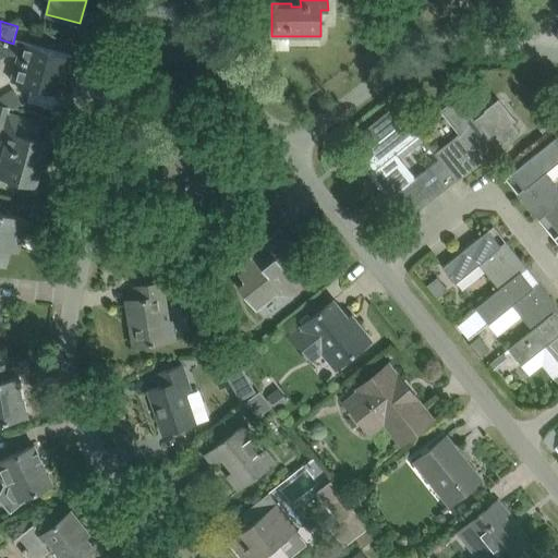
[(72,55),(22,41),(19,56),(11,81),(61,94),(61,93),(60,93),(63,80),(70,81),(70,74),(64,73),(70,56),(71,56),(72,55)]
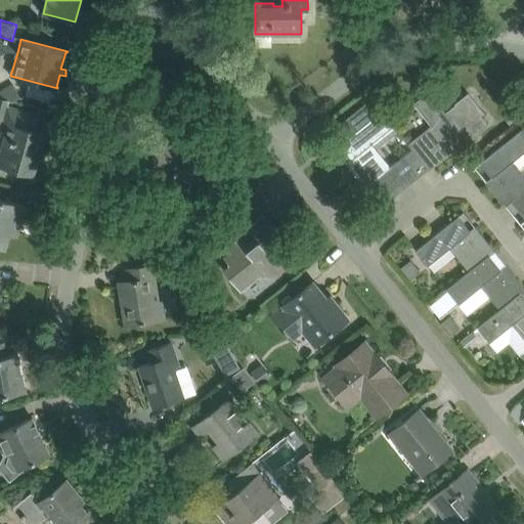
[(0,89),(0,95),(1,97),(9,100),(13,101),(22,96),(13,83),(0,89)]
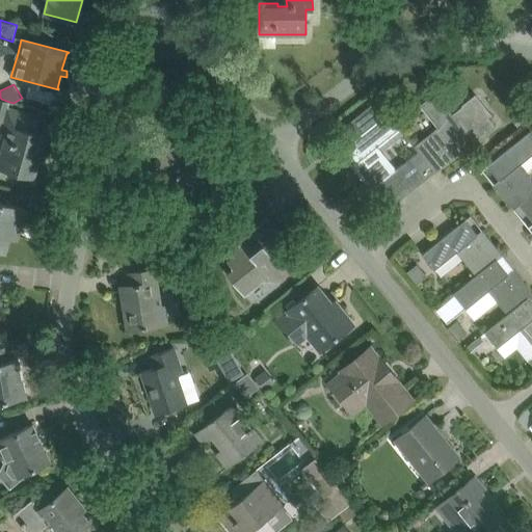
[(474,140),(494,125),(478,104),(466,103),(453,113),(436,91),(420,104),(433,121),(439,127),(414,145),(419,152),(409,159),(425,179),(434,171),(435,173),(460,152),(456,147),(470,136),(474,140)]
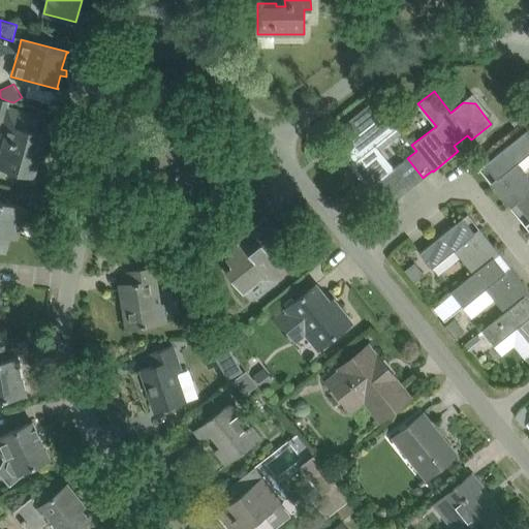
[(395,168),(375,144),(398,126),(375,98),(342,125),(352,137),(343,146),(354,160),(349,164),(369,189),(370,189),(379,181),(387,174),(395,168)]
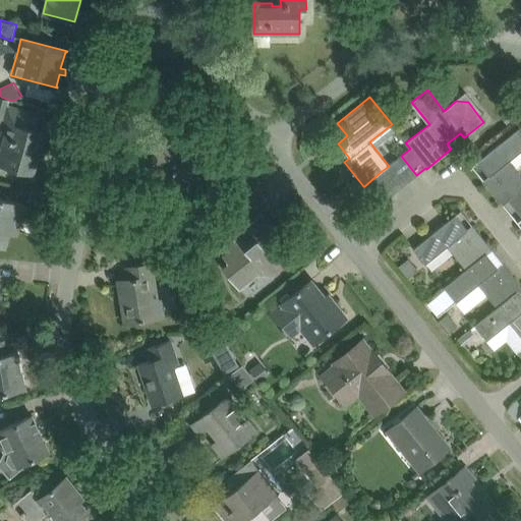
[(40,115),(8,106),(3,122),(8,124),(0,156),(0,164),(34,173),(45,132),(36,129),(40,115)]
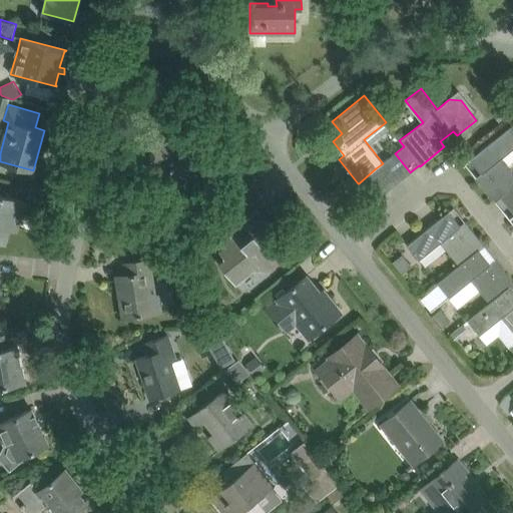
[(508,115),(501,107),(493,113),(500,122),(508,115)]
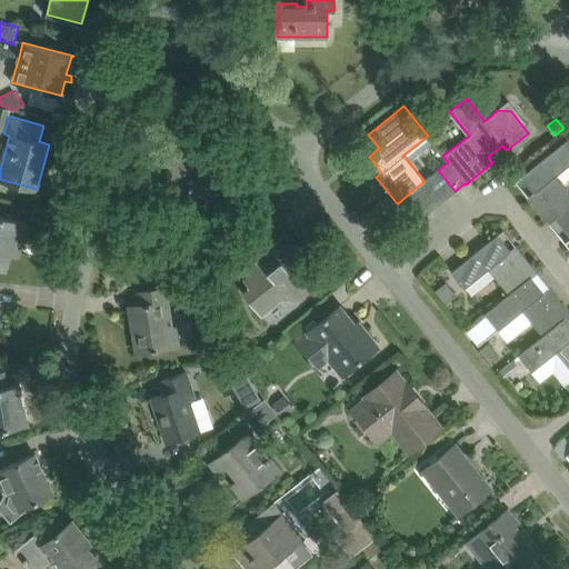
[(556,219),(563,229),(568,223),(568,190),(557,175),(563,170),(568,165),(568,140),(568,139),(521,177),(535,192),(529,197),(550,223),(556,219)]
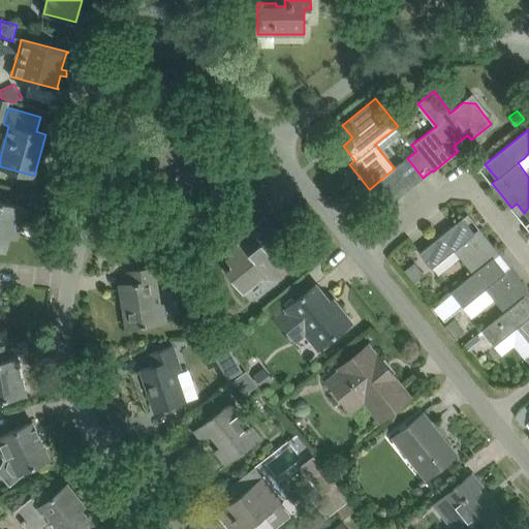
[(159,185),(173,175),(187,192),(186,193),(188,196),(200,186),(198,183),(224,163),(206,139),(197,146),(187,133),(170,147),(158,144),(147,182),(159,185)]
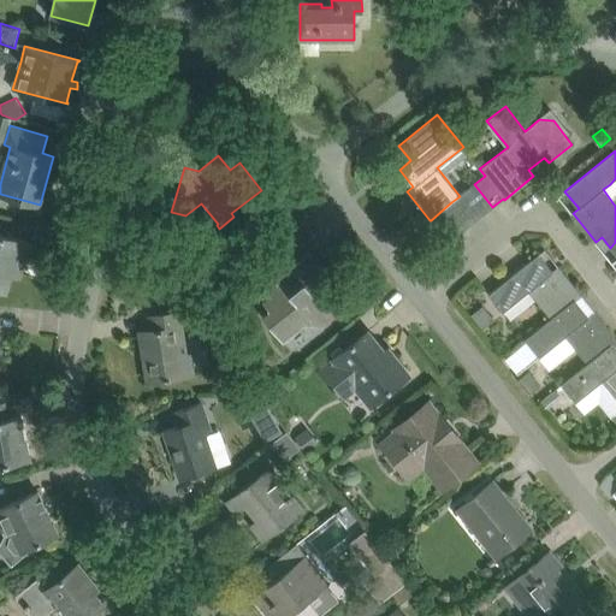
[(492,207),(474,184),(473,184),(462,193),(463,194),(481,217),(492,207)]
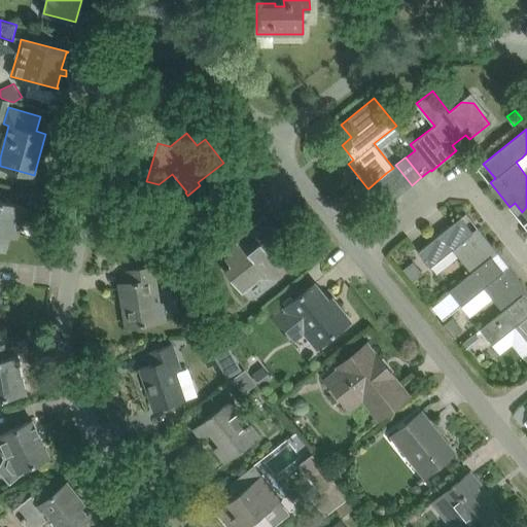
[(386,173),(402,192),(412,185),(396,166),(393,168),(386,173)]
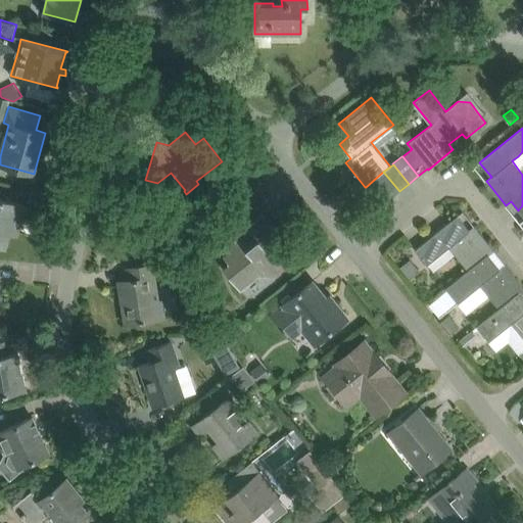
[(383,172),(375,179),(390,198),(399,191),(383,172)]
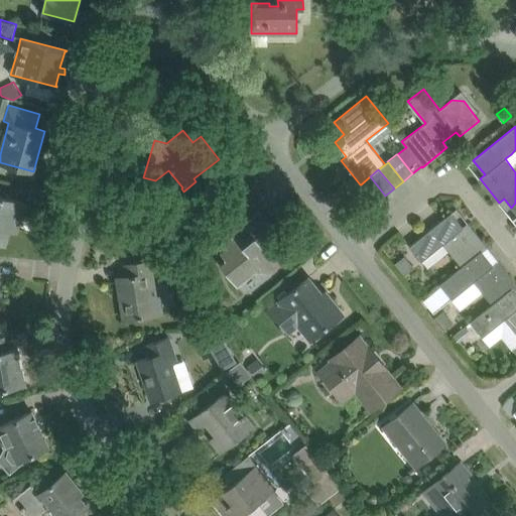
[(370,176),(361,184),(376,203),(385,196),(370,176)]
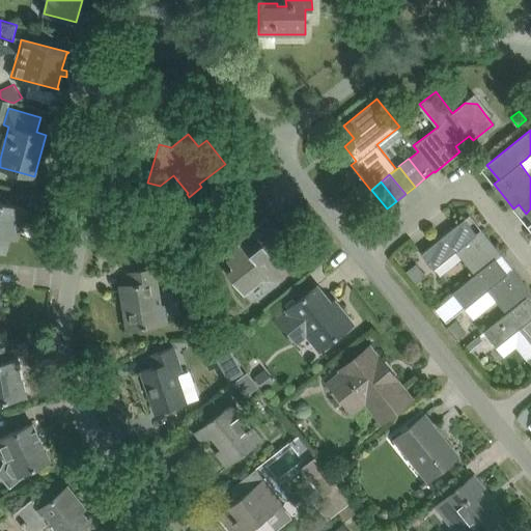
[(0,249),(5,251),(6,249),(1,247),(4,234),(17,238),(25,208),(5,202),(0,200),(0,249)]
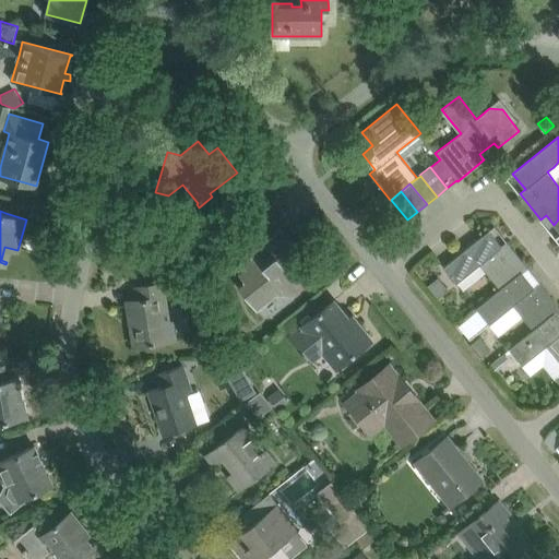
[(500,288),(523,272),(528,268),(507,241),(501,246),(489,230),(443,266),(458,283),(480,264),(500,288)]
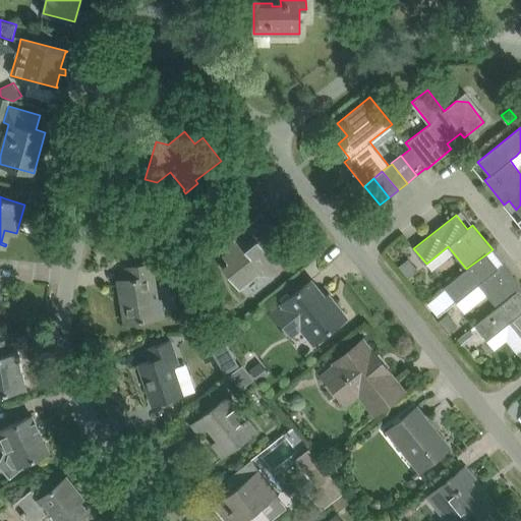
[(224,243),(228,248),(221,253),(228,263),(222,267),(239,288),(258,274),(272,275),(274,273),(289,259),(256,219),(240,231),(224,243)]
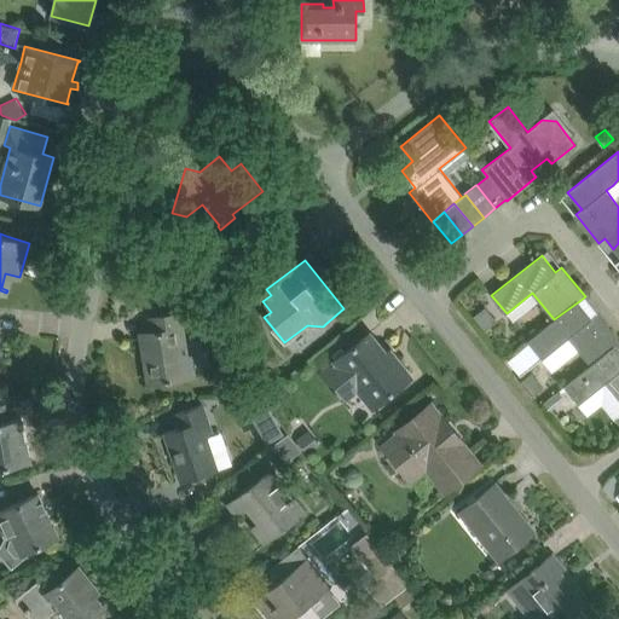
[(229,299),(226,308),(238,312),(242,302),(229,299)]
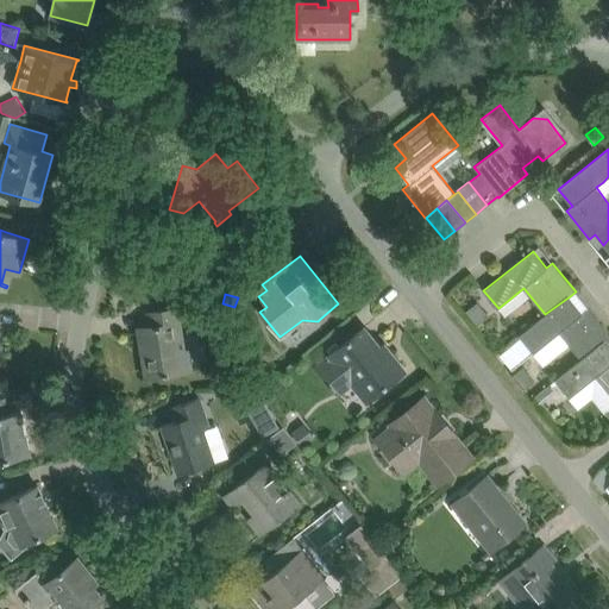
[(545,314),(520,336),(534,353),(559,332),(581,359),(606,341),(608,338),(608,333),(589,308),(582,312),(570,296),(545,314)]
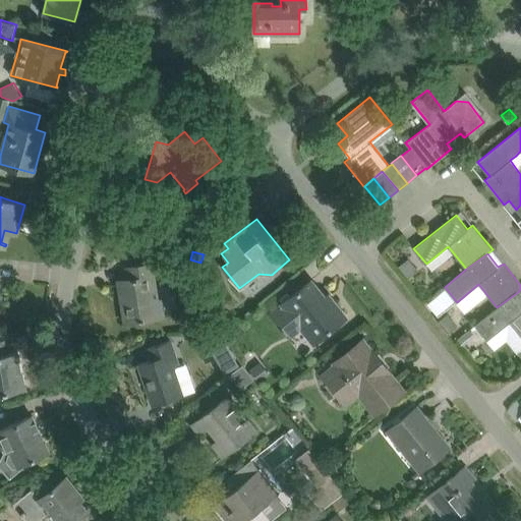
[(418,270),(409,257),(399,267),(408,278),(418,270)]
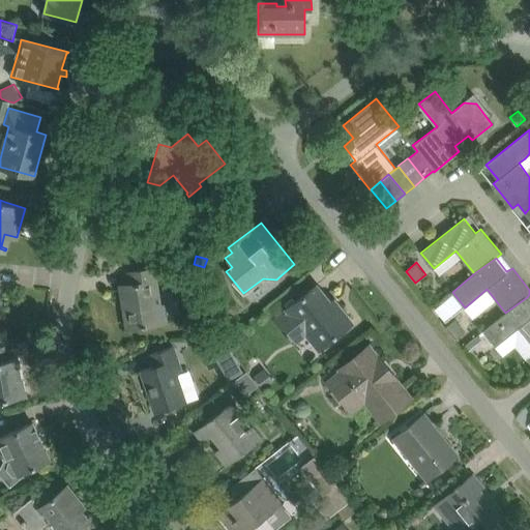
[(155,267),(148,268),(128,271),(130,284),(120,285),(127,328),(169,322),(165,302),(162,303),(155,267)]
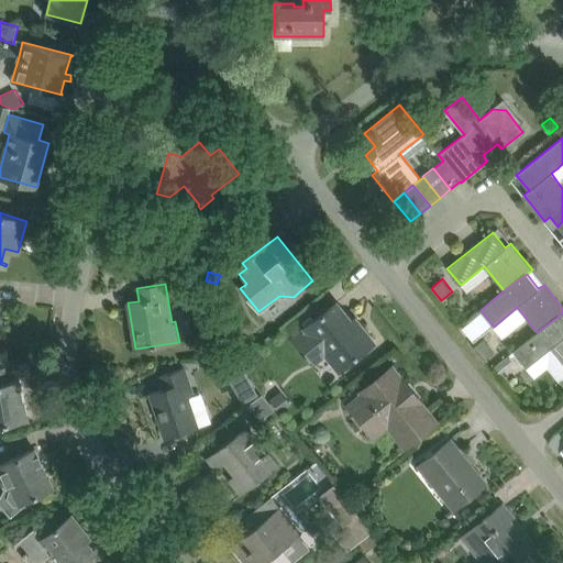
[(319,316),(305,328),(293,337),(315,365),(327,355),(340,372),(375,343),(361,326),(357,329),(335,302),(319,316)]
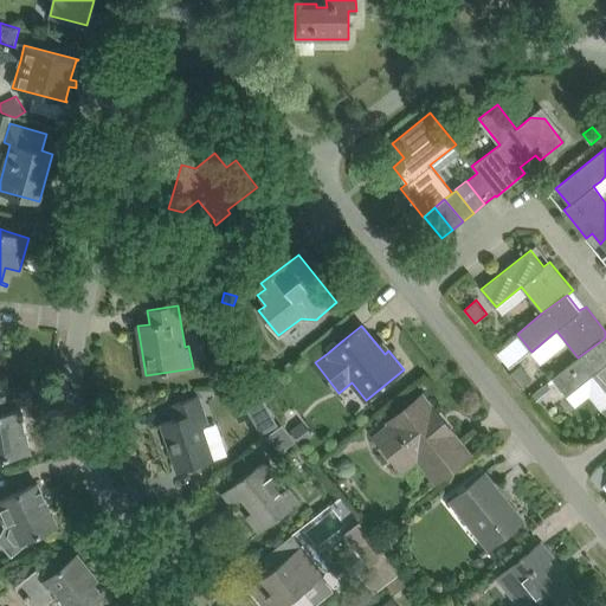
[(568,394),(592,375),(601,386),(605,392),(605,405),(601,408),(605,413),(605,343),(603,340),(578,358),(553,378),(567,395),(568,394)]
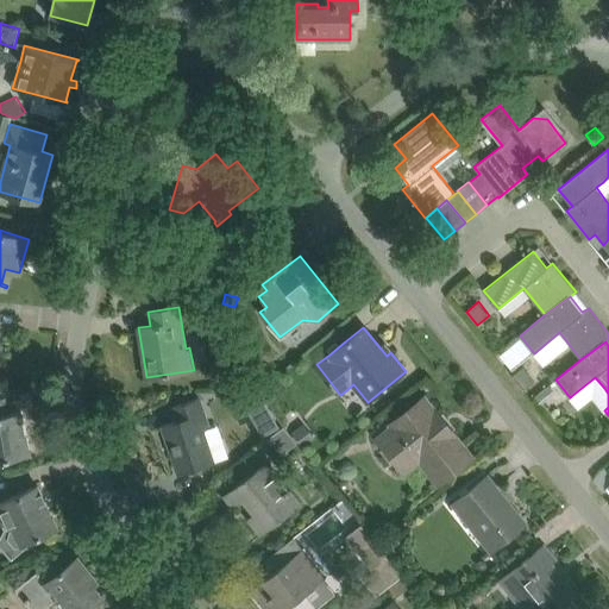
[(513,374),(525,389),(535,380),(523,365),(513,374)]
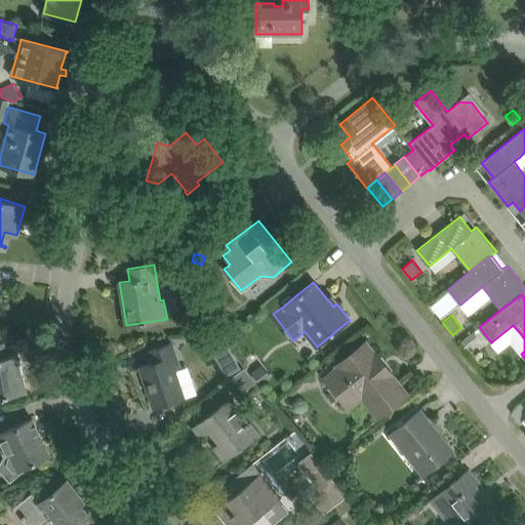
[(217,319),(210,320),(195,322),(196,332),(218,330),(217,319)]
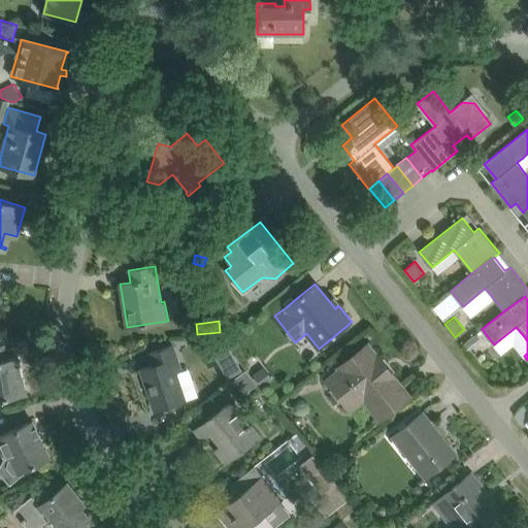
[(475,333),(464,343),(469,350),(481,339),(475,333)]
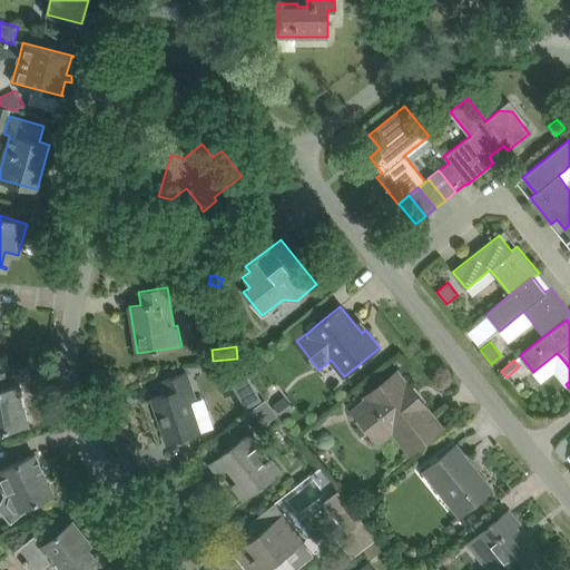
[(232,383),(247,374),(239,362),(224,371),(232,383)]
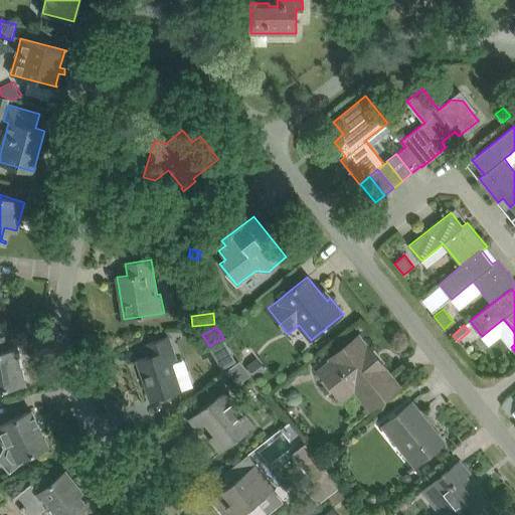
[(374,405),(379,401),(395,389),(386,379),(390,375),(383,366),(384,365),(370,348),(369,348),(358,336),(330,358),(332,361),(319,371),(341,398),(354,388),(362,398),(366,395),(374,405)]
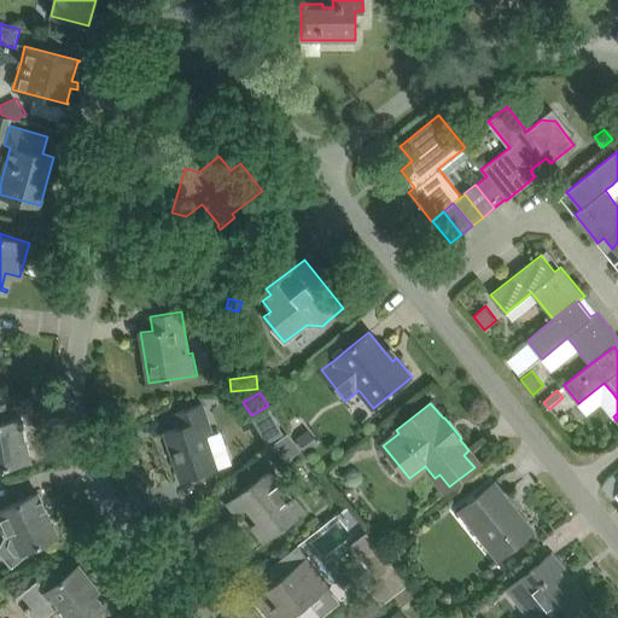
[(203,404),(198,406),(175,413),(180,427),(164,432),(172,454),(174,453),(182,477),(180,478),(181,481),(217,468),(207,436),(213,435),(203,404)]
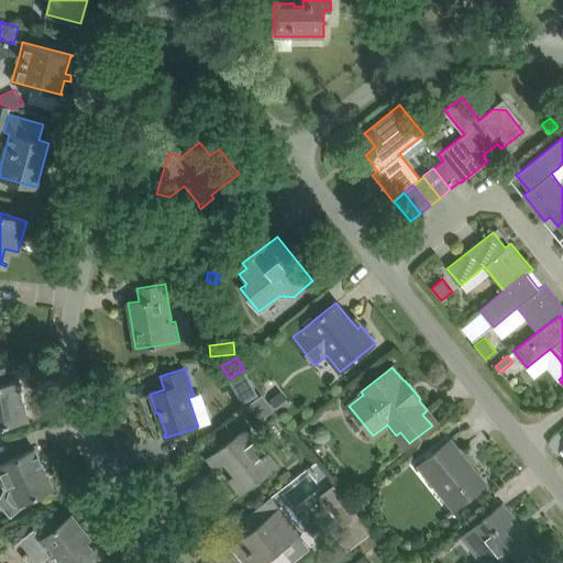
[(0,424),(6,423),(26,420),(20,381),(0,384),(0,424)]
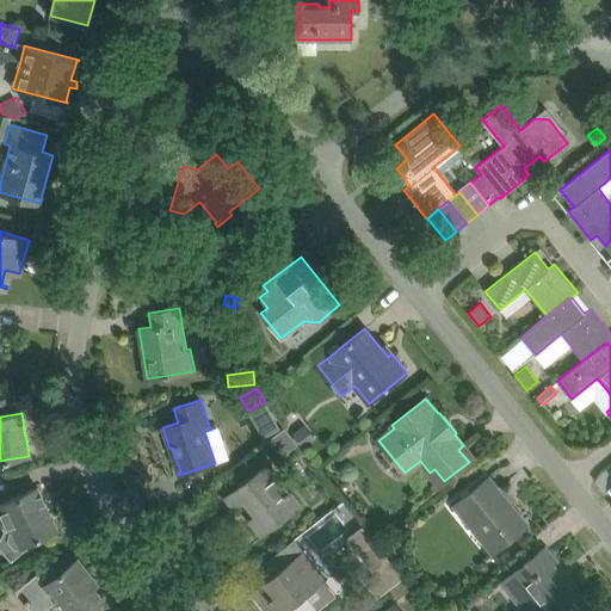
[(276,419),(258,429),(264,437),(281,427),(276,419)]
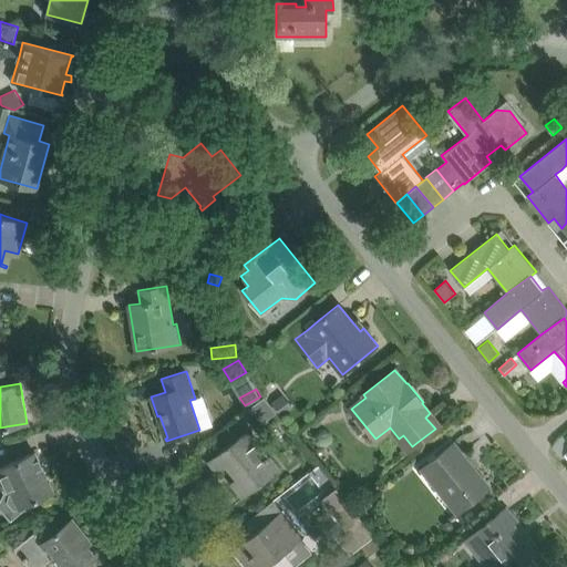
[(282,393),(271,402),(282,415),(294,406),(282,393)]
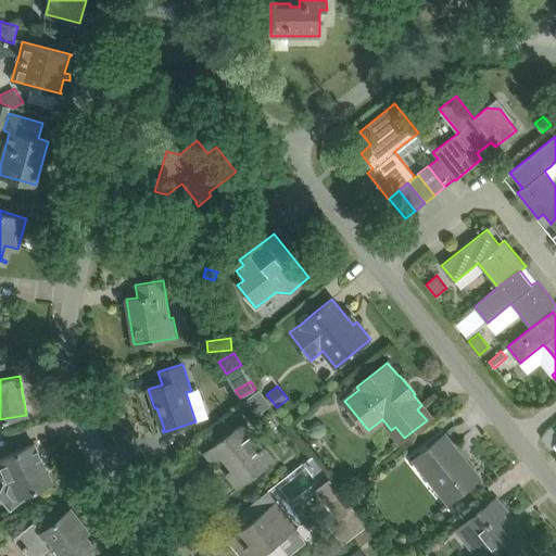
[(243,400),(256,416),(272,404),(258,388),(243,400)]
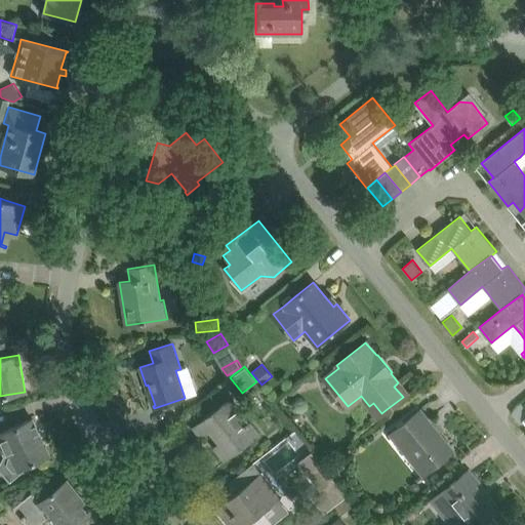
[(226,460),(241,448),(258,434),(229,398),(209,414),(193,427),(202,438),(210,432),(218,442),(213,447),(226,460)]
